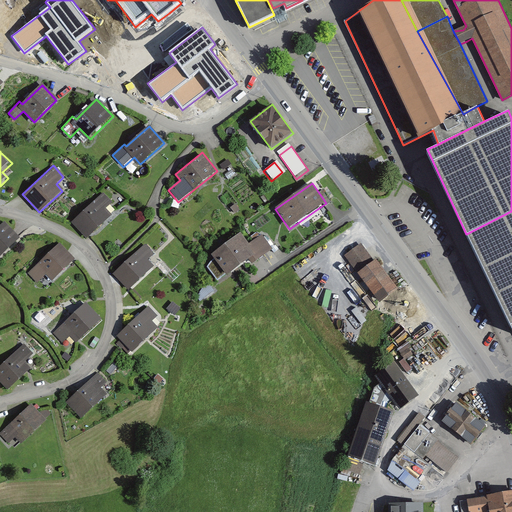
[(116,203),(107,193),(76,223),(92,240),(115,217),(108,210),(116,203)]
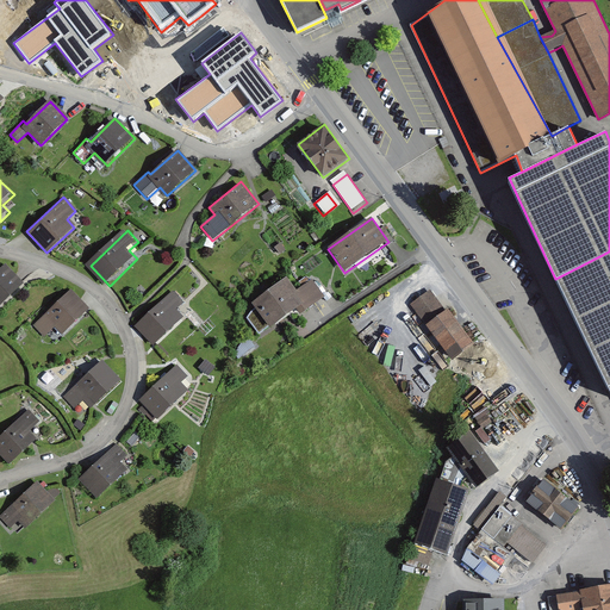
[(609,251),(555,279),(609,390),(609,251)]
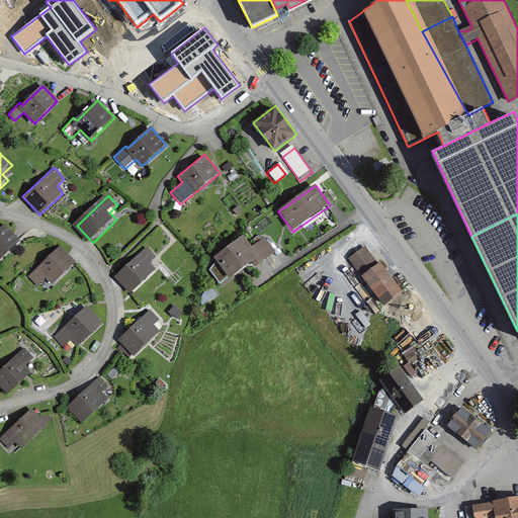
[(0,258),(20,241),(4,223),(0,226),(0,258)]
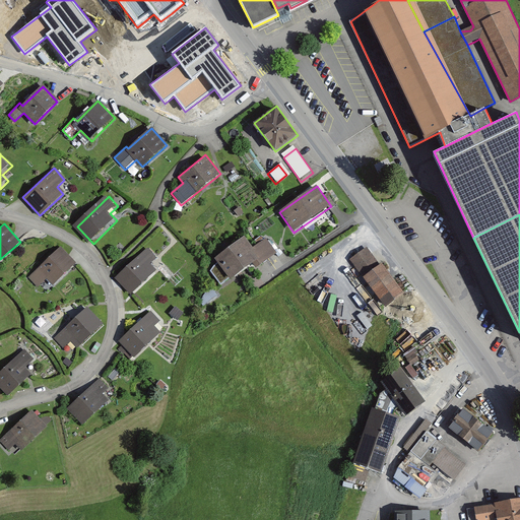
[(253,248),(245,237),(215,259),(231,277),(251,262),(256,268),(275,254),(264,239),(253,248)]
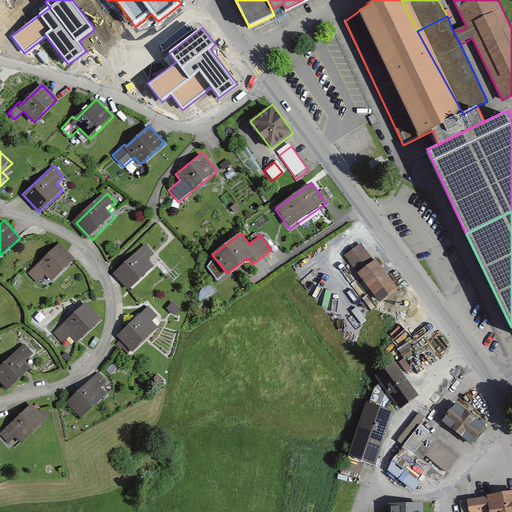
[(74,259),(59,242),(26,271),(37,284),(45,277),(49,281),(74,259)]
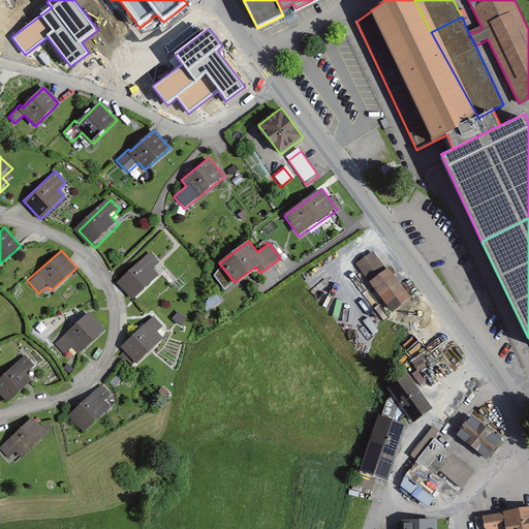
[(163,261),(153,250),(118,283),(136,302),(162,277),(155,270),(163,261)]
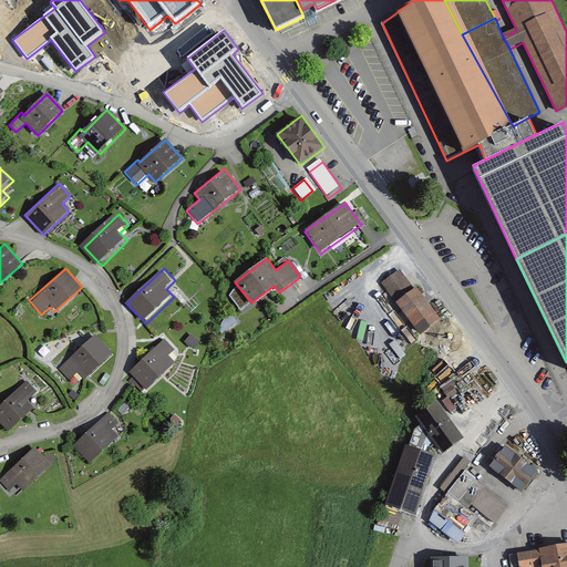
[(420,290),(404,269),(384,284),(424,338),(447,321),(424,289),(420,290)]
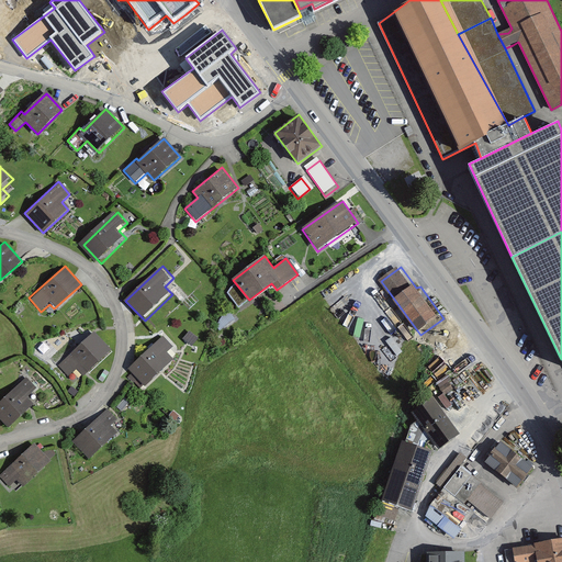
[(236,319),(229,311),(214,319),(221,329),(236,319)]
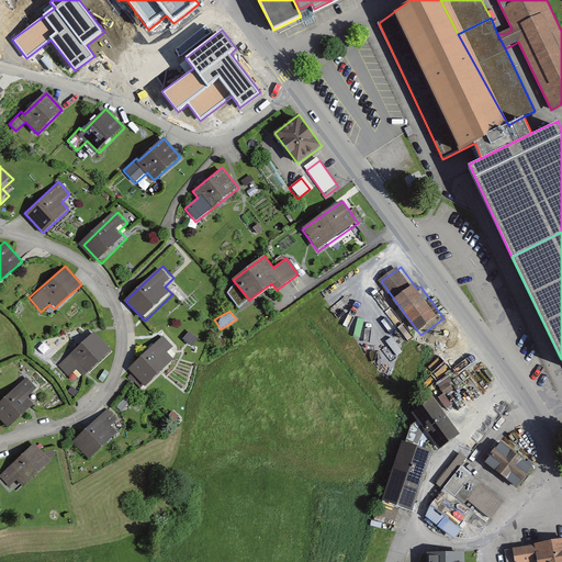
[(116,350),(99,332),(63,364),(75,378),(83,370),(88,375),(116,350)]
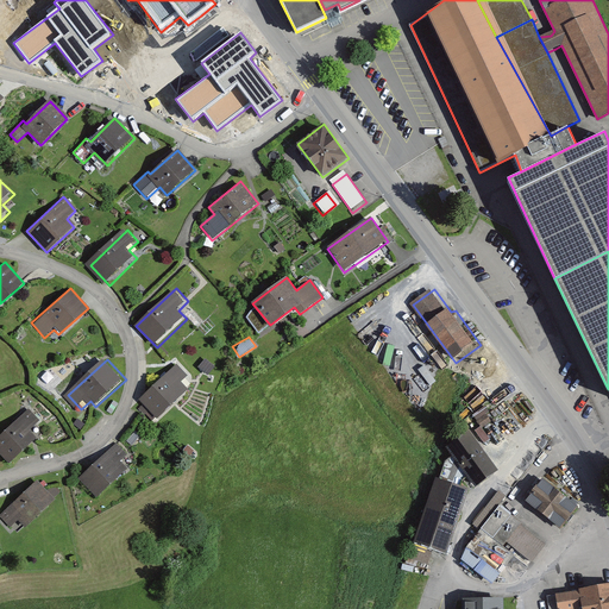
[(215,368),(207,359),(200,366),(209,375),(215,368)]
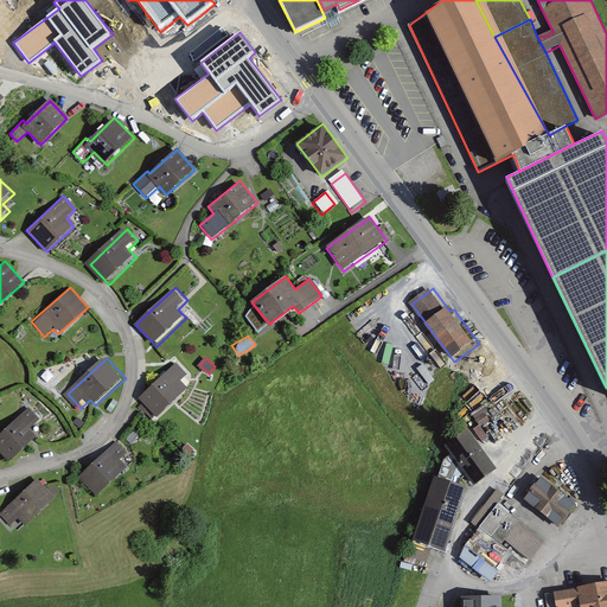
[(190,372),(178,362),(142,396),(164,417),(193,389),(184,378),(190,372)]
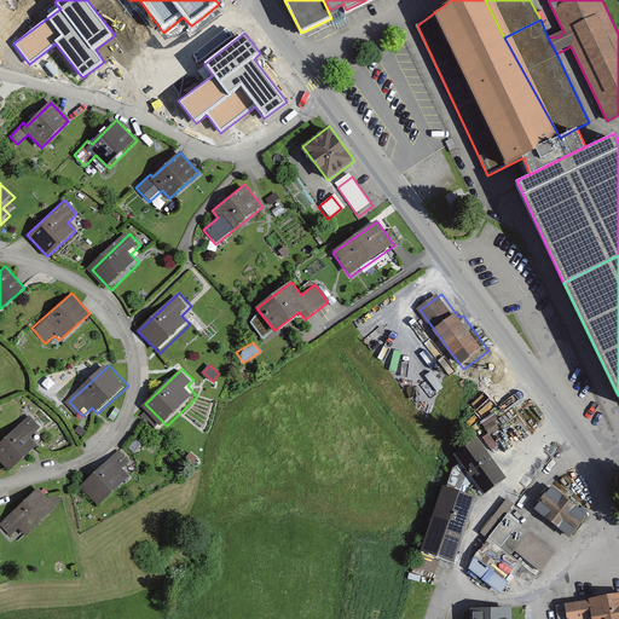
[(46,428),(33,415),(0,445),(0,457),(15,474),(44,446),(35,439),(46,428)]
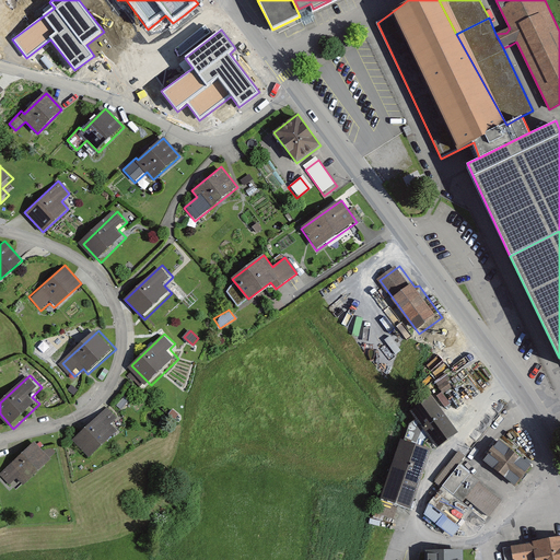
[(434,398),(412,411),(435,448),(457,434),(434,398)]
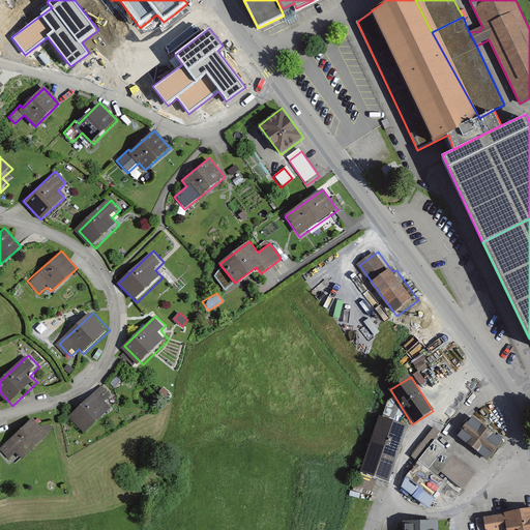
[(115,395),(104,385),(74,416),(91,433),(116,408),(110,402),(115,395)]
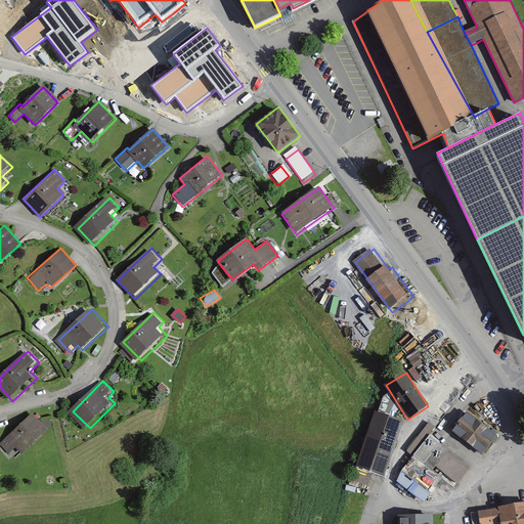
[(54,431),(37,412),(1,445),(11,456),(19,448),(27,456),(54,431)]
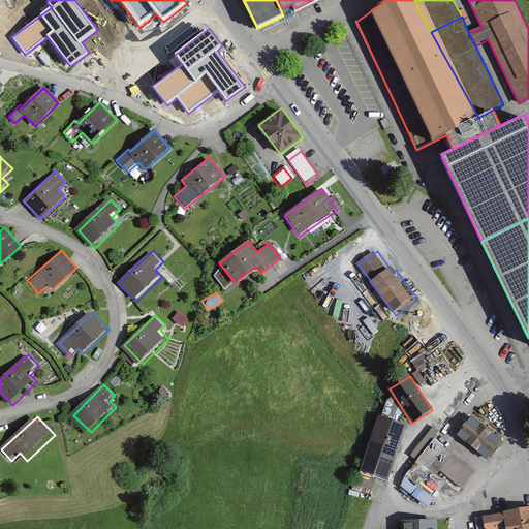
[(407,426),(379,416),(360,472),(387,481),(407,426)]
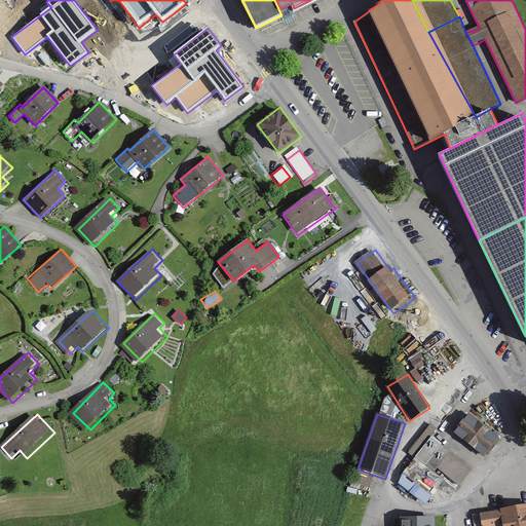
[(487,423),(475,414),(459,434),(488,456),(504,436),(497,430),(500,426),(491,419),(487,423)]
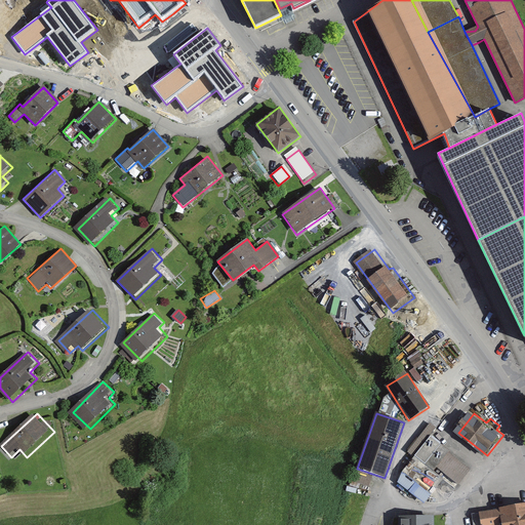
[(478,468),(437,437),(401,484),(428,503),(446,480),(460,490),(478,468)]
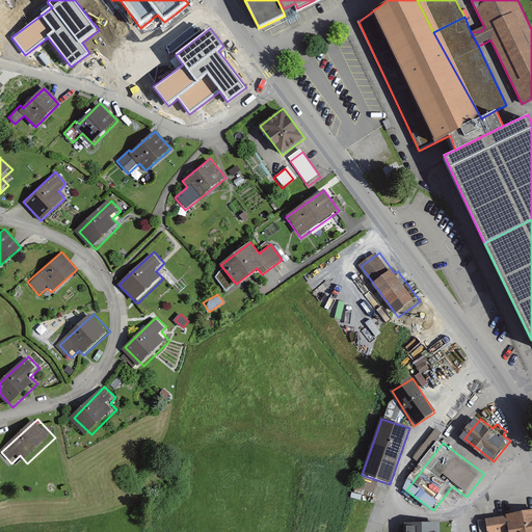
[(531,531),(531,512),(482,521),(483,531),(531,531)]
